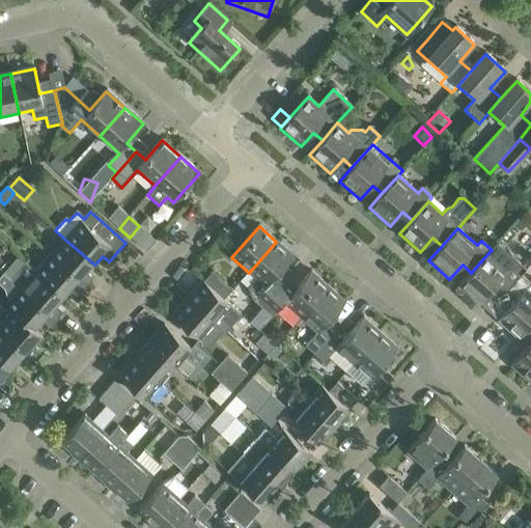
[(94,265),(65,240),(51,256),(86,287),(93,280),(86,274),(94,265)]
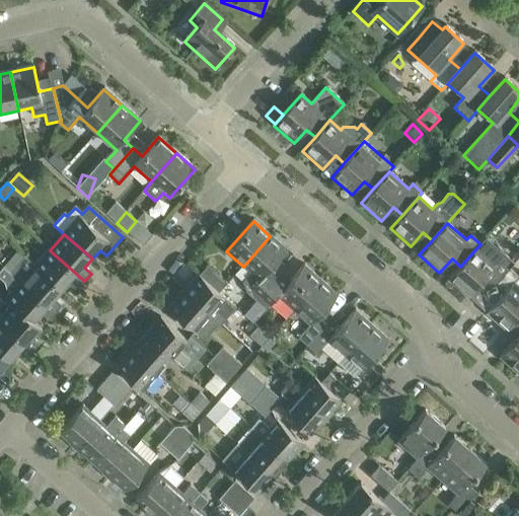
[(287,250),(270,236),(243,267),(252,275),(243,284),(247,294),(256,302),(275,282),(267,274),(287,250)]
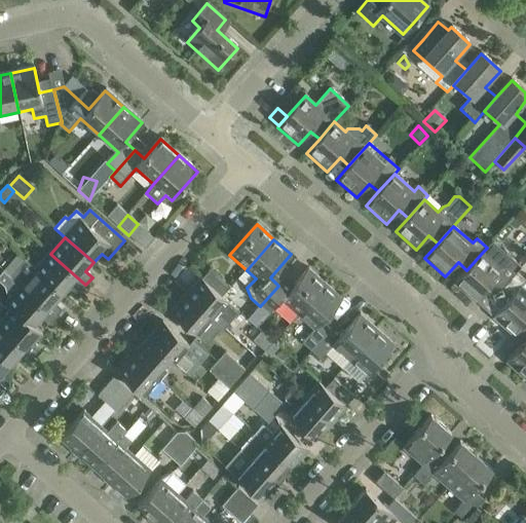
[(483,252),(466,270),(454,284),(475,302),(487,288),(496,296),(516,274),(516,273),(521,267),(502,251),(493,261),(483,252)]
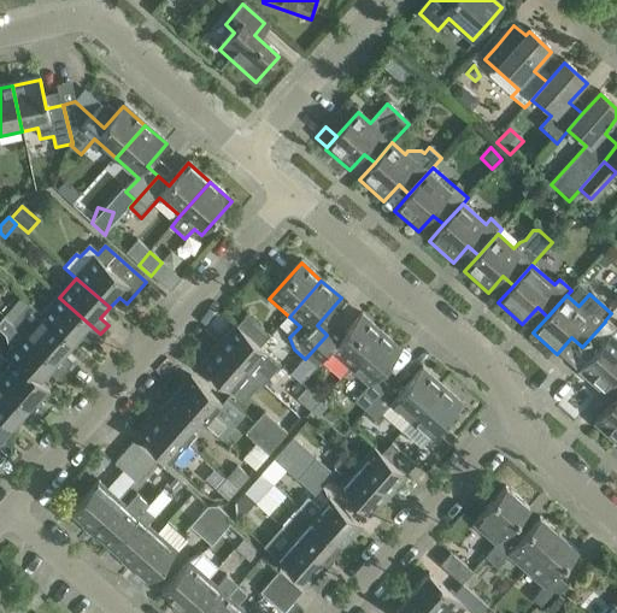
[(93,343),(100,334),(59,298),(42,317),(75,347),(84,336),(93,343)]
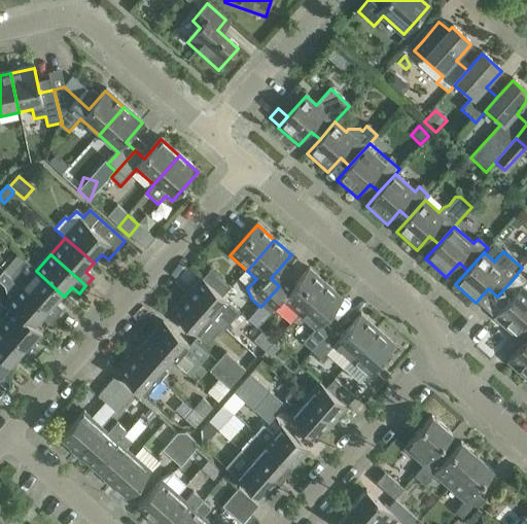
[(3,272),(57,319),(63,311),(57,305),(64,297),(36,271),(25,262),(10,278),(3,272)]
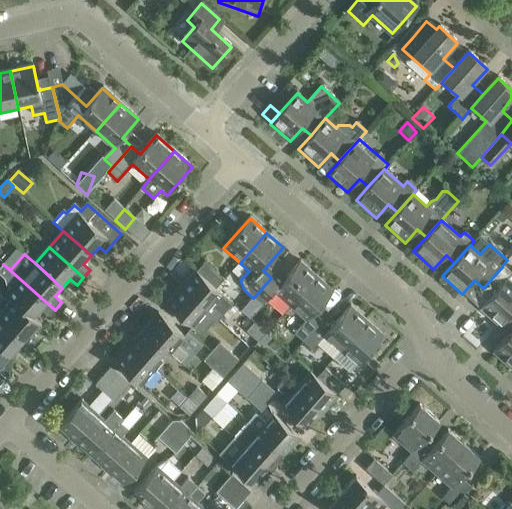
[(196,272),(216,290),(224,280),(205,263),(196,272)]
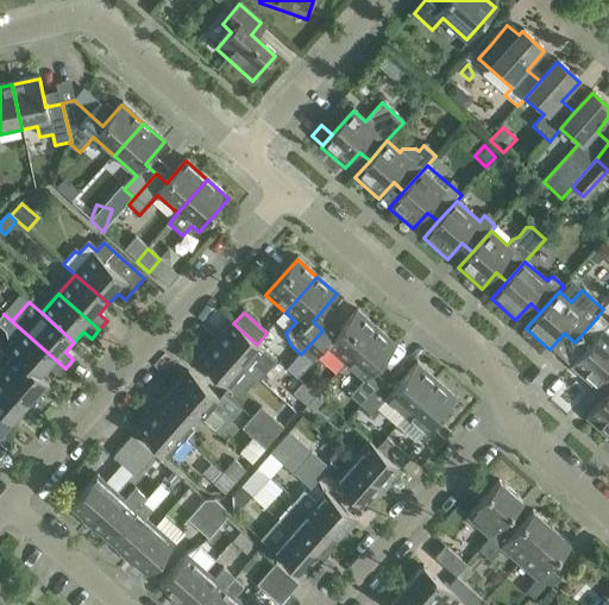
[(322,331),(301,354),(312,364),(325,348),(345,365),(377,329),(357,313),(333,339),(322,331)]
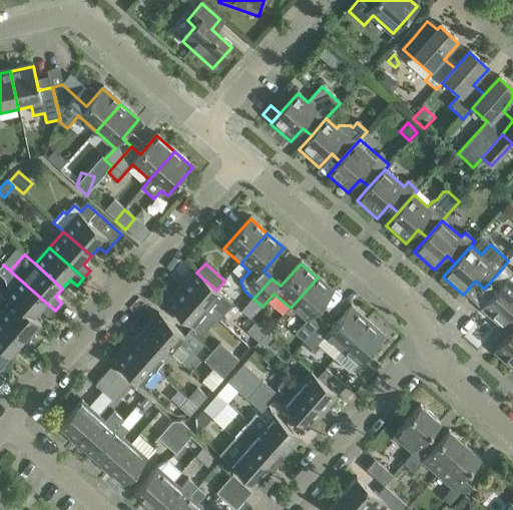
[(48,318),(55,311),(3,265),(0,268),(0,276),(4,280),(6,286),(11,291),(6,296),(13,302),(34,321),(41,312),(48,318)]
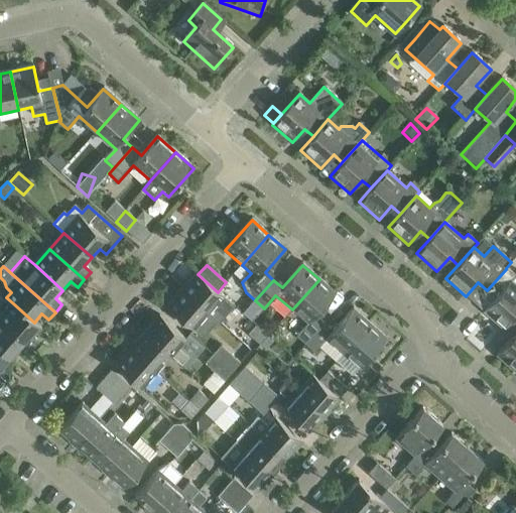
[(506,269),(487,290),(496,298),(484,312),(504,331),(504,330),(505,331),(515,316),(515,276),(515,277),(506,269)]
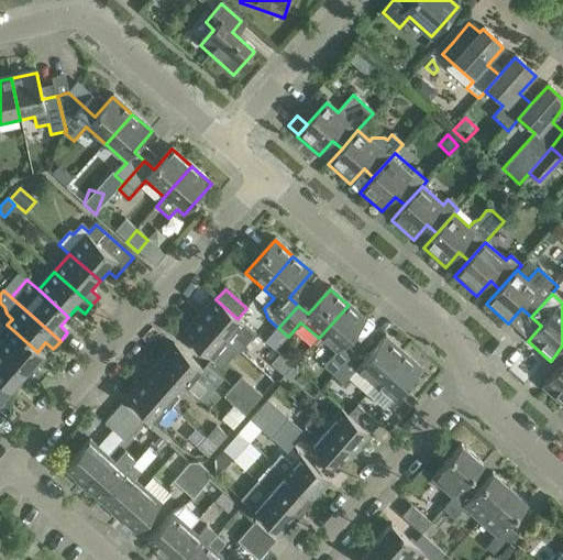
[(238,319),(216,299),(197,319),(227,346),(245,326),(238,319)]
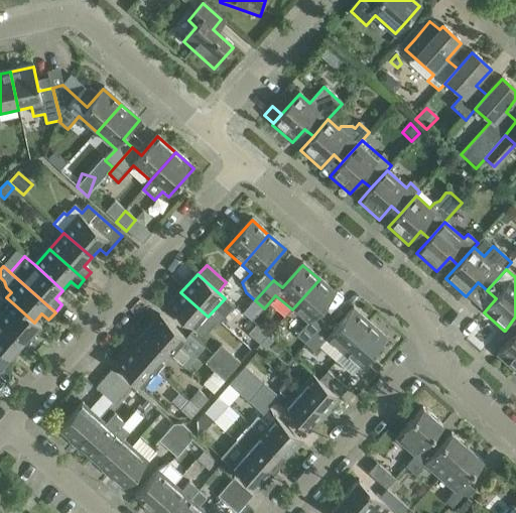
[(319,279),(292,309),(307,324),(296,336),(306,345),(325,325),(315,317),(336,294),(319,279)]
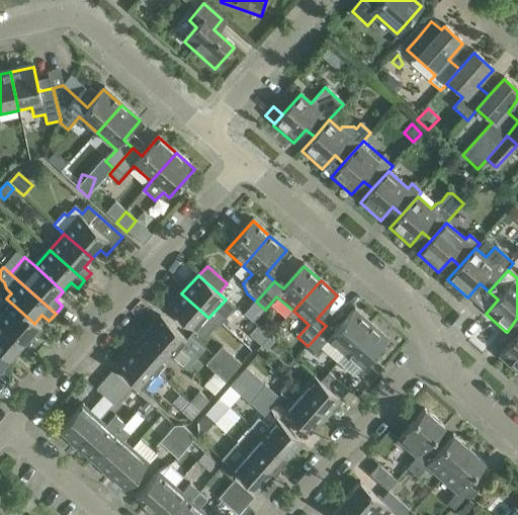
[(195,333),(208,318),(181,293),(168,309),(195,333)]
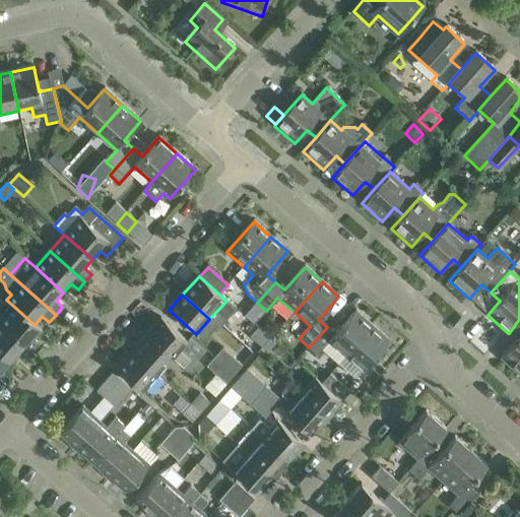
[(42,331),(35,325),(13,306),(0,320),(0,324),(33,353),(40,345),(34,340),(42,331)]
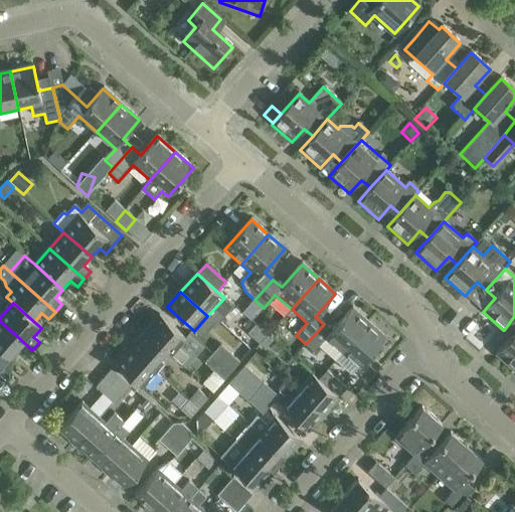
[(342,353),(342,354),(369,324),(352,309),(332,332),(324,324),(306,344),(294,358),(297,361),(309,347),(316,353),(320,349),(335,361),(342,353)]
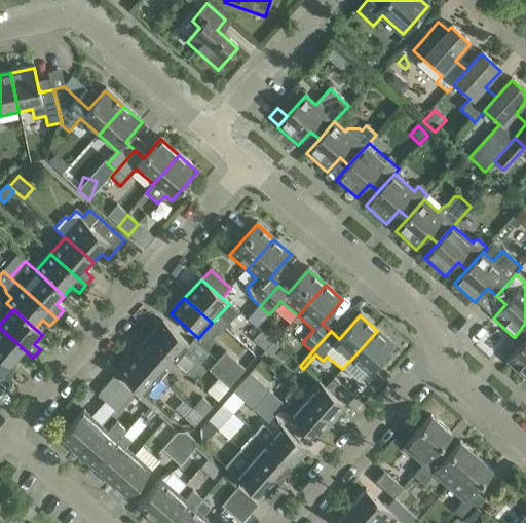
[(148,340),(175,364),(185,372),(191,364),(182,356),(190,347),(162,323),(148,340)]
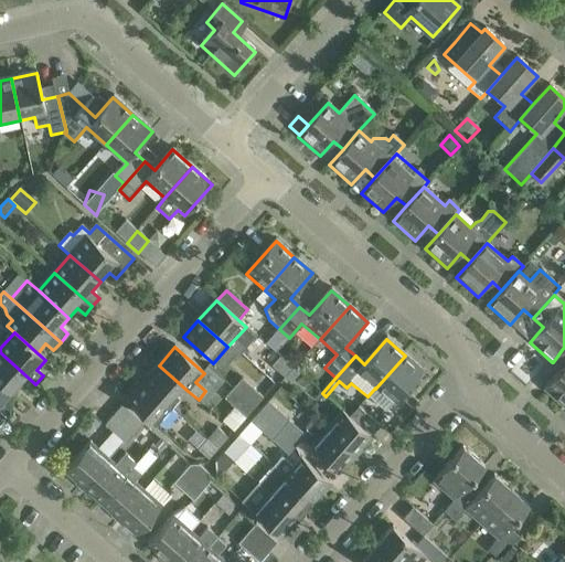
[(564,347),(553,362),(562,370),(544,390),(564,409),(564,347)]
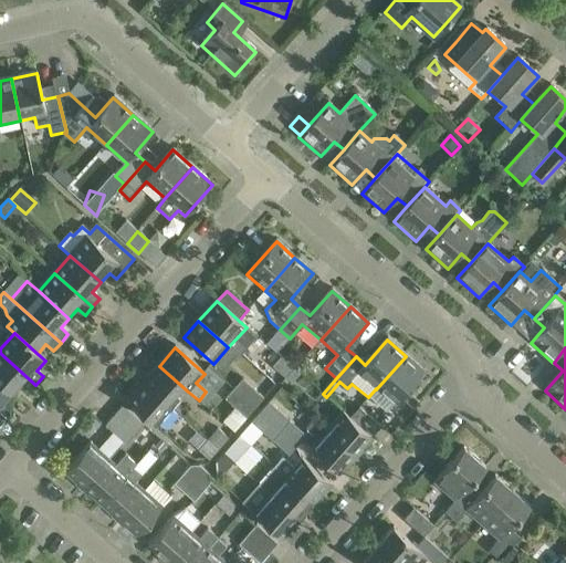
[(0,353),(0,385),(13,397),(22,387),(28,393),(35,385),(0,353)]
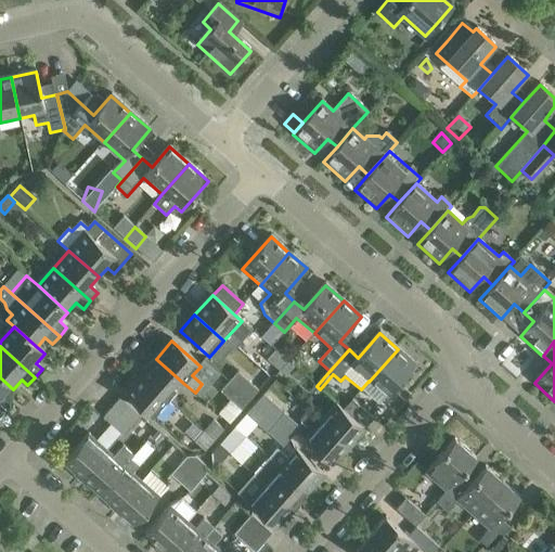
[(416,366),(398,349),(369,382),(387,397),(416,366)]
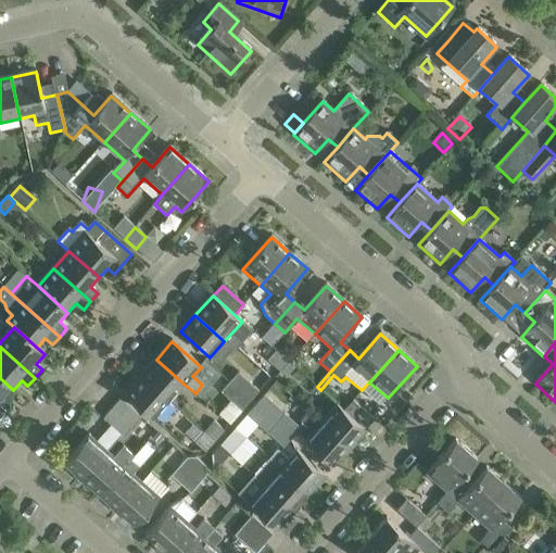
[(280,373),(280,372),(289,362),(276,351),(267,361),(280,373)]
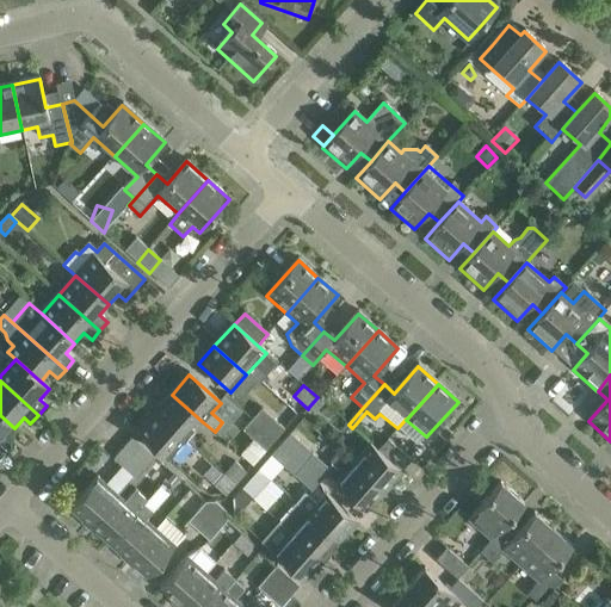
[(186,441),(203,422),(172,395),(154,414),(186,441)]
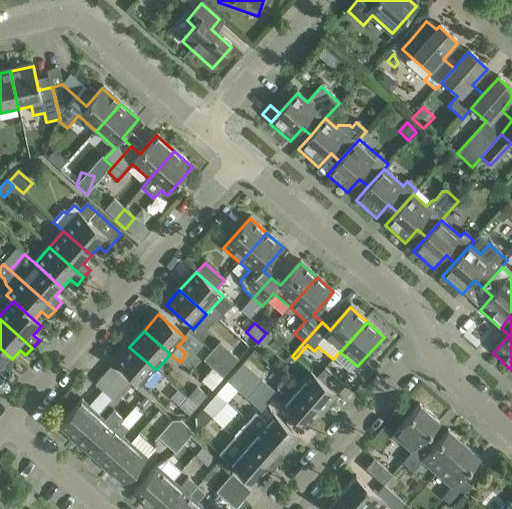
[(219,343),(211,353),(231,370),(239,361),(219,343)]
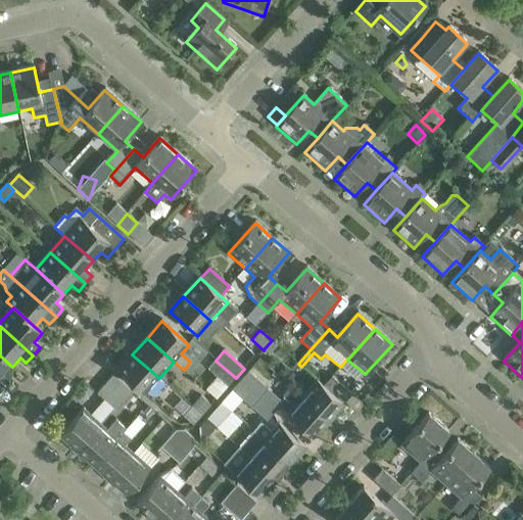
[(159,378),(132,355),(117,372),(144,395),(159,378)]
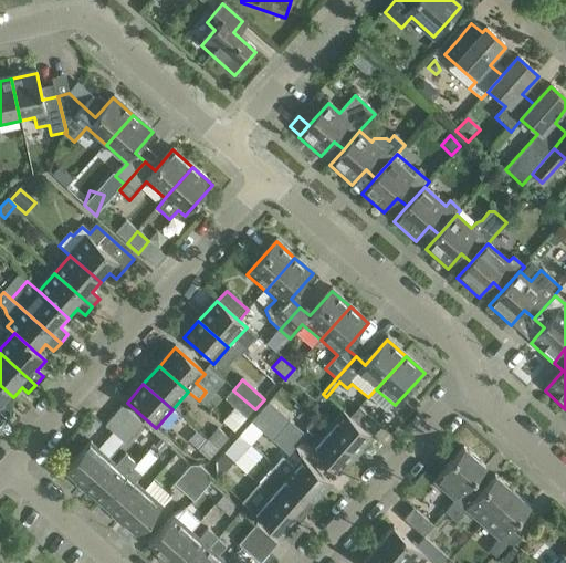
[(0,385),(0,417),(3,420),(11,413),(4,407),(13,397),(0,385)]
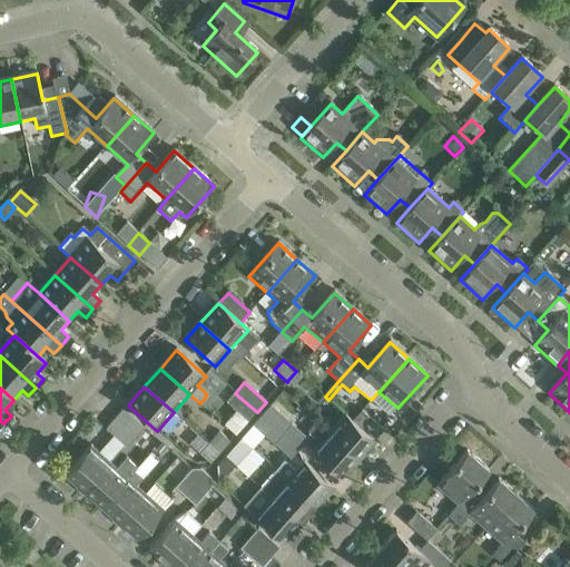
[(257,412),(235,393),(227,402),(248,422),(257,412)]
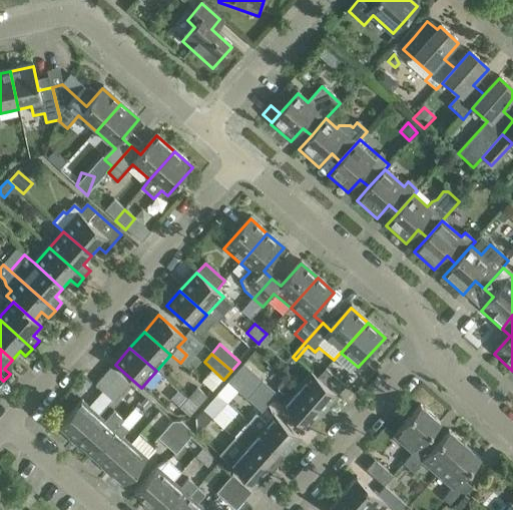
[(243,366),(235,375),(254,392),(268,403),(276,394),(243,366)]
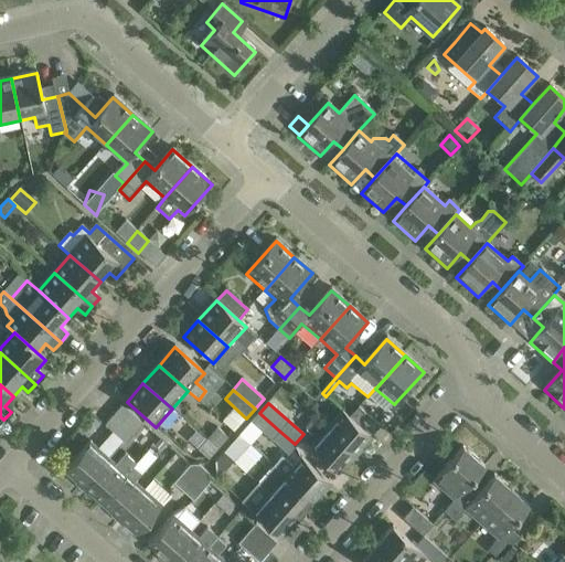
[(121,406),(114,416),(135,435),(142,425),(121,406)]
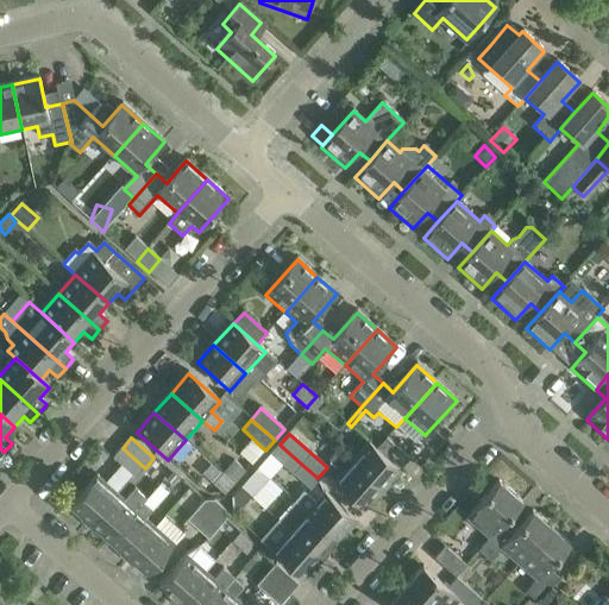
[(387,439),(376,451),(400,471),(409,460),(387,439)]
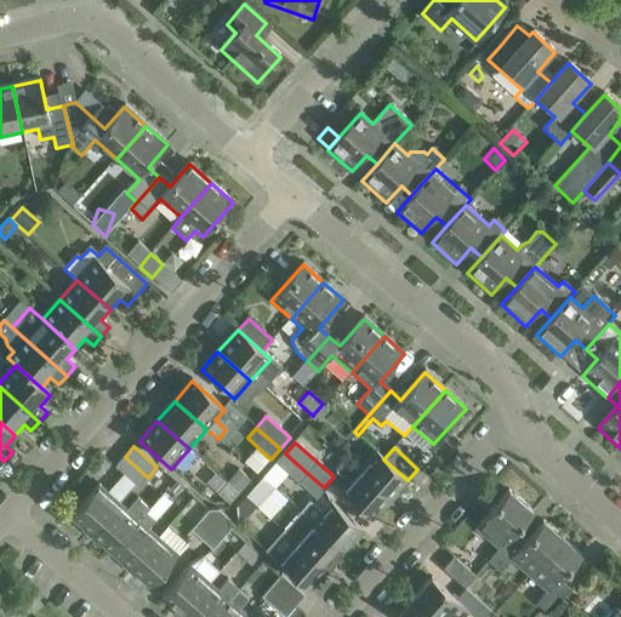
[(277,464),(300,484),(308,474),(285,453),(277,464)]
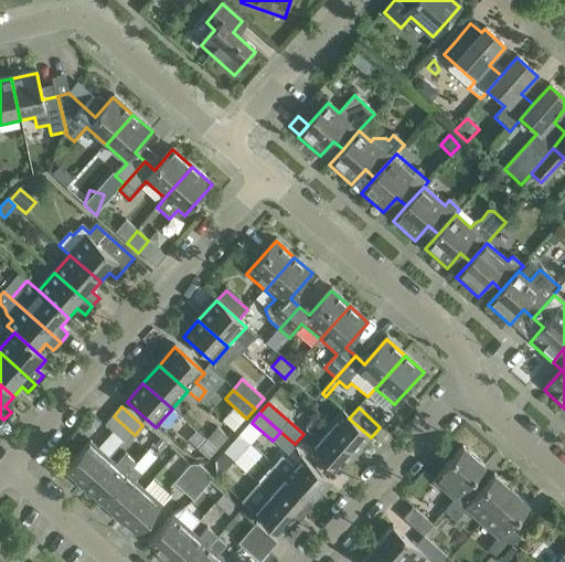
[(342,413),(324,433),(353,458),(371,437),(349,419),(342,413)]
